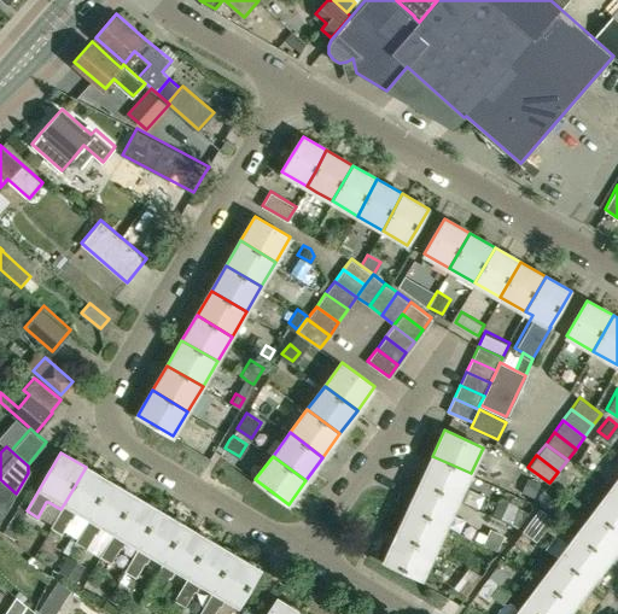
[(459,500),(471,473),(432,456),(420,483),(459,500)]
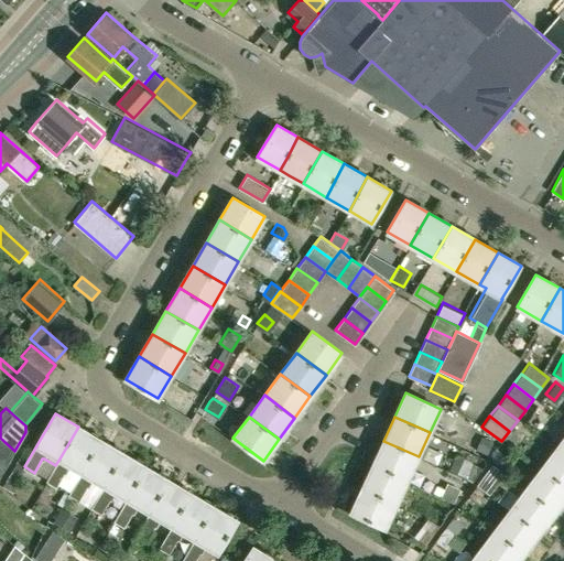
[(82,472),(101,440),(78,427),(60,459),(55,465),(46,479),(56,486),(65,472),(66,472),(71,465),(82,472)]
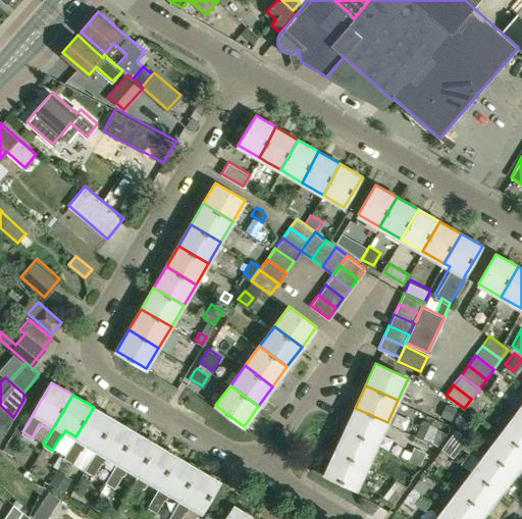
[(479,401),(473,397),(467,406),(473,410),(479,401)]
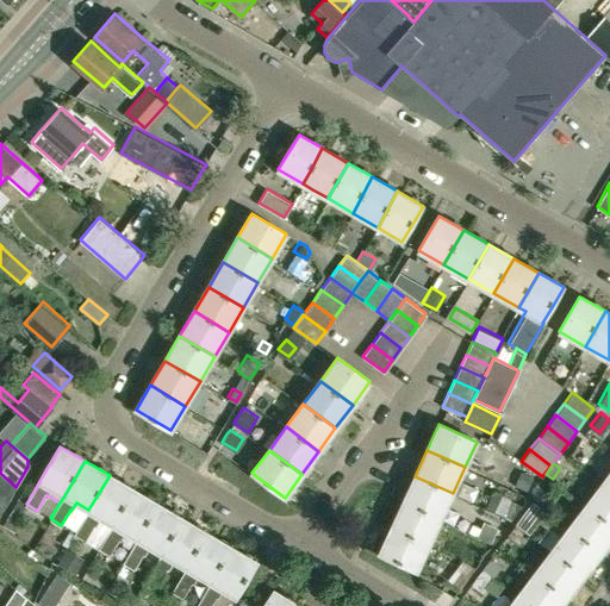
[(527,489),(534,475),(524,470),(521,469),(515,483),(521,486),(527,489)]
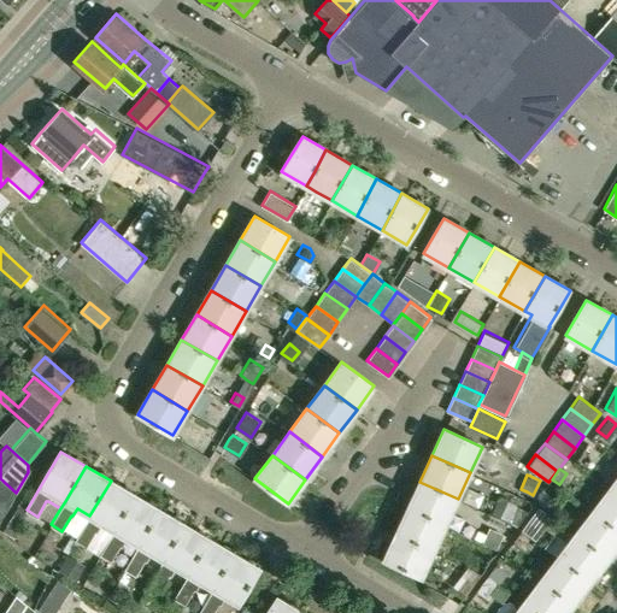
[(0,518),(16,493),(0,478),(0,518)]
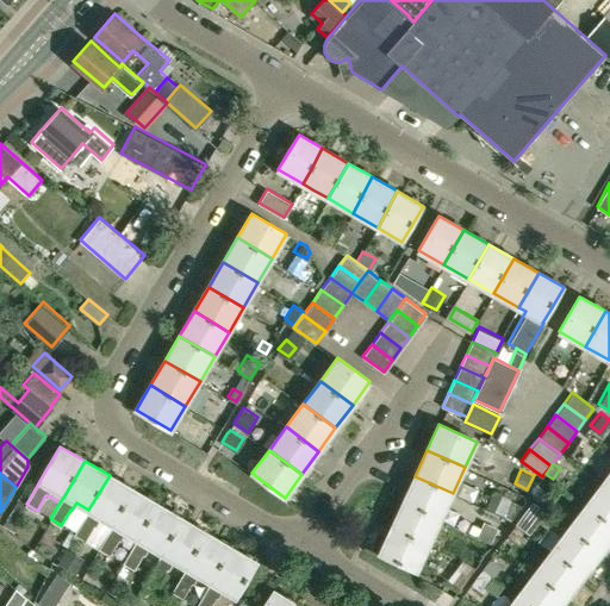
[(113,524),(134,489),(110,475),(88,510),(75,532),(86,539),(94,524),(97,524),(100,517),(113,524)]
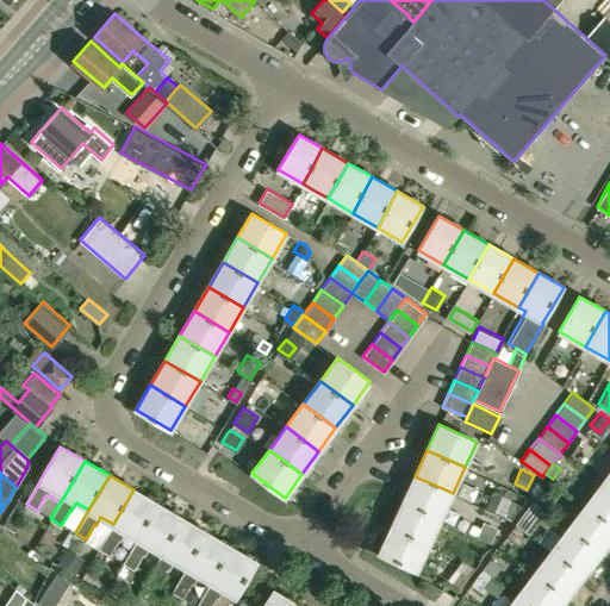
[(545,475),(530,493),(539,500),(553,482),(545,475)]
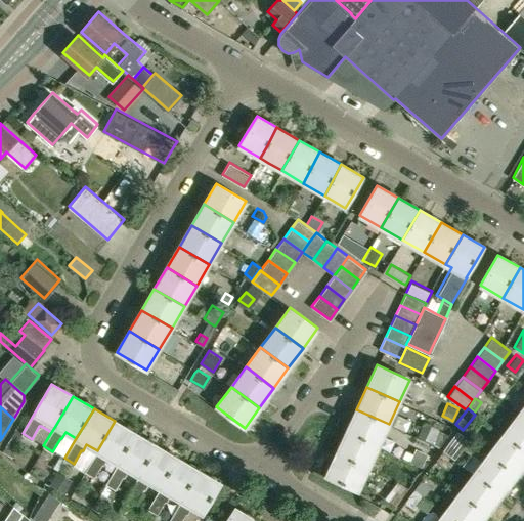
[(379,446),(389,424),(356,409),(346,431),(379,446)]
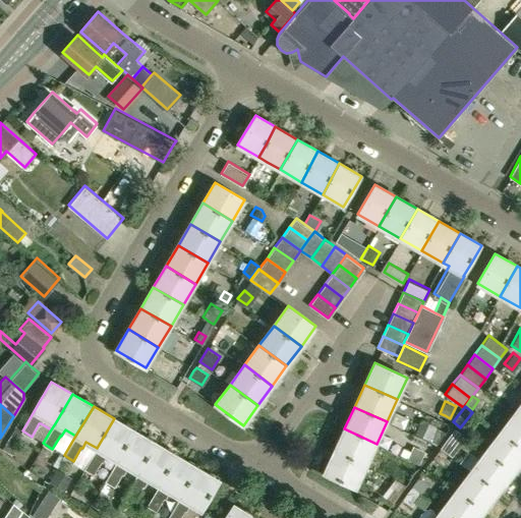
[(520,448),(520,417),(515,413),(501,433),(520,448)]
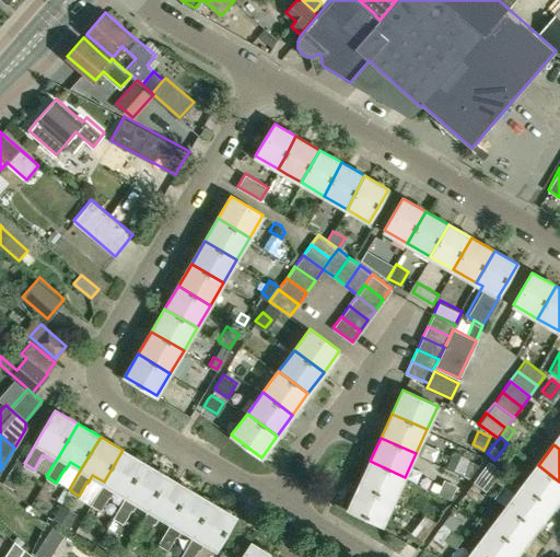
[(126,495),(146,463),(123,450),(104,482),(91,502),(101,509),(109,495),(111,496),(115,488),(126,495)]
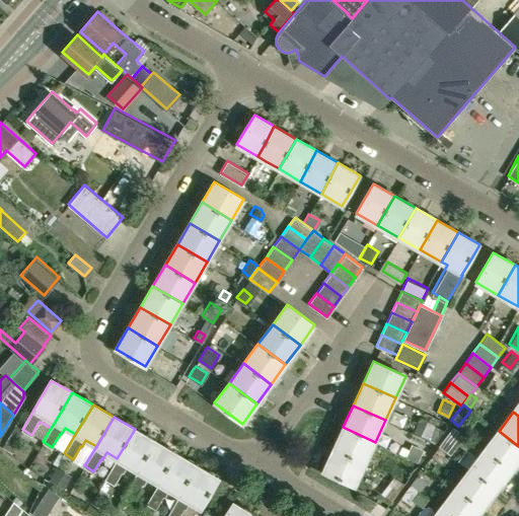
[(434,427),(435,424),(423,418),(416,432),(429,438),(434,427)]
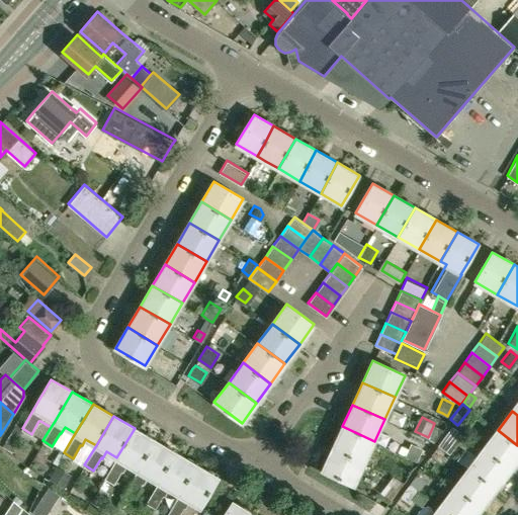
[(364,462),(374,441),(342,426),(332,448),(364,462)]
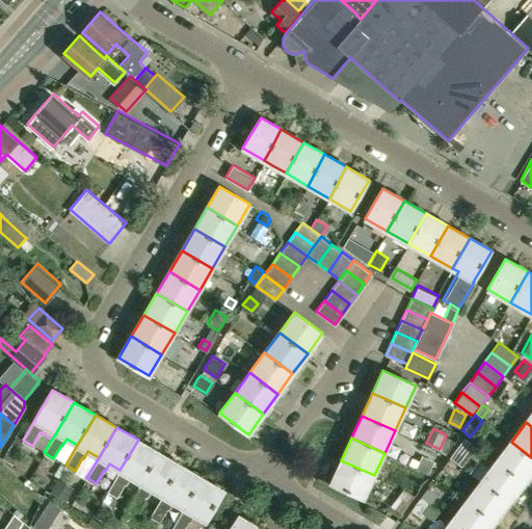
[(141,482),(160,452),(138,440),(120,470),(108,490),(117,496),(125,482),(126,483),(130,476),(141,482)]
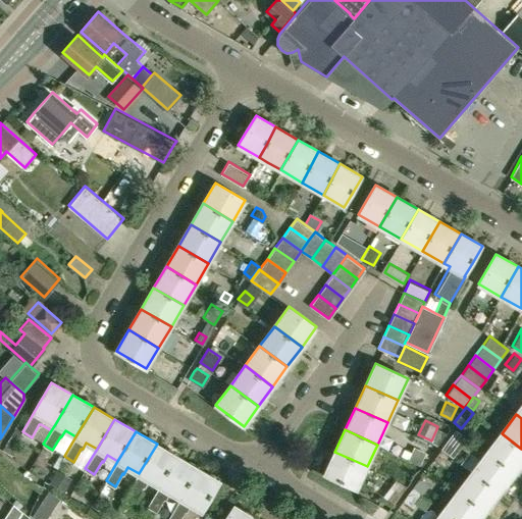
[(20,437),(11,432),(2,450),(11,455),(20,437)]
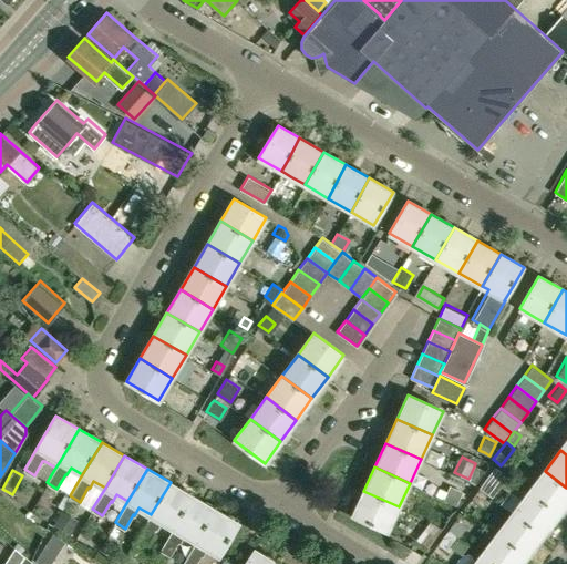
[(558,514),(566,503),(566,488),(545,471),(528,492),(558,514)]
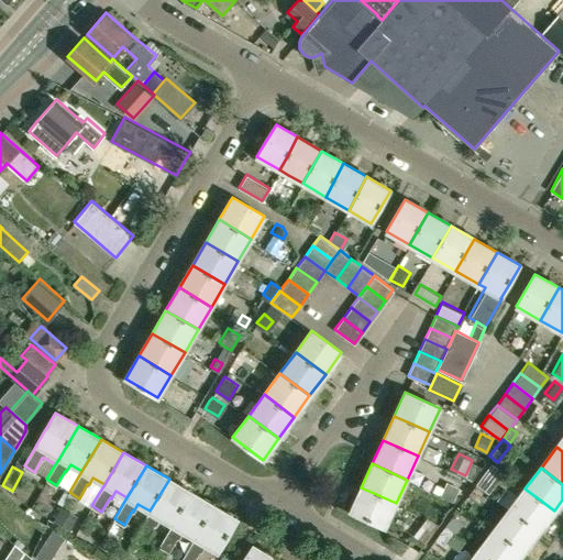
[(172,524),(191,493),(169,479),(150,511),(136,533),(146,538),(155,524),(156,525),(161,517),(172,524)]
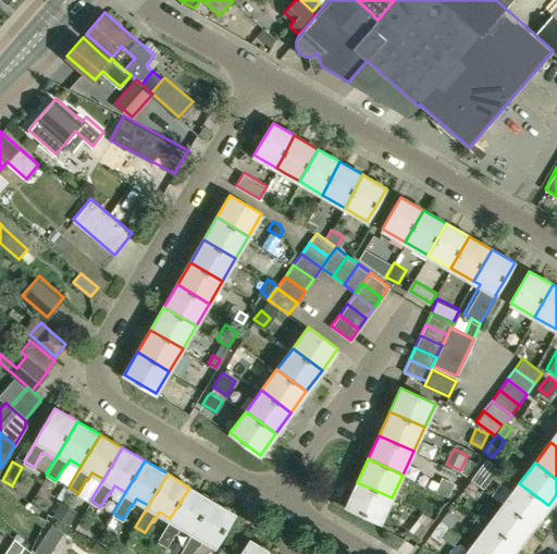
[(436,489),(449,494),(455,482),(442,477),(436,488),(436,489)]
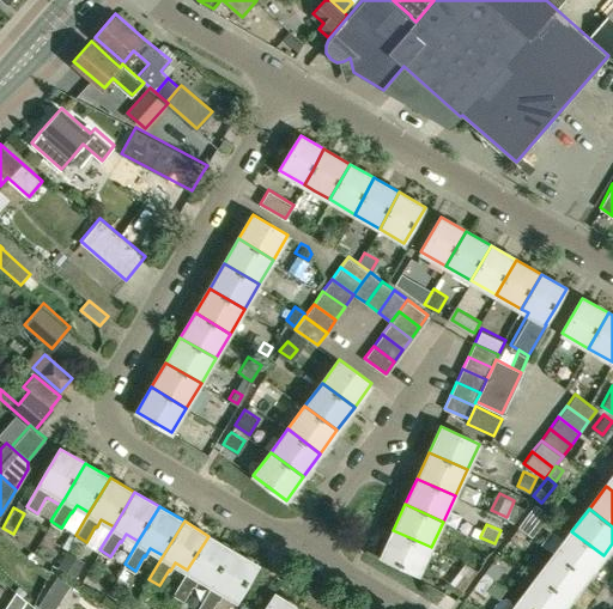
[(419,573),(431,547),(393,530),(381,556),(419,573)]
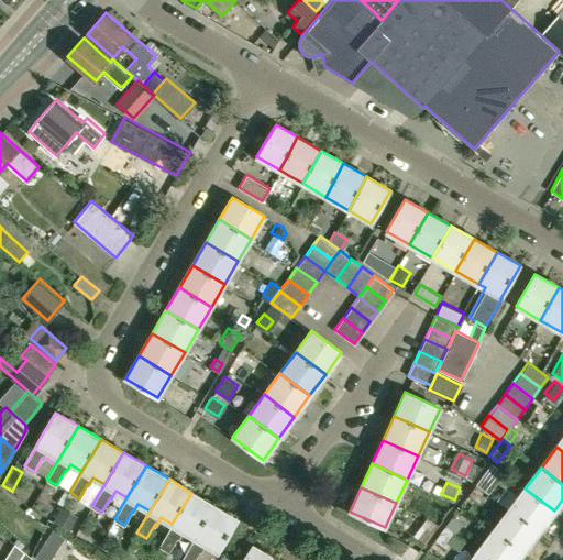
[(539,531),(554,511),(525,489),(509,509),(539,531)]
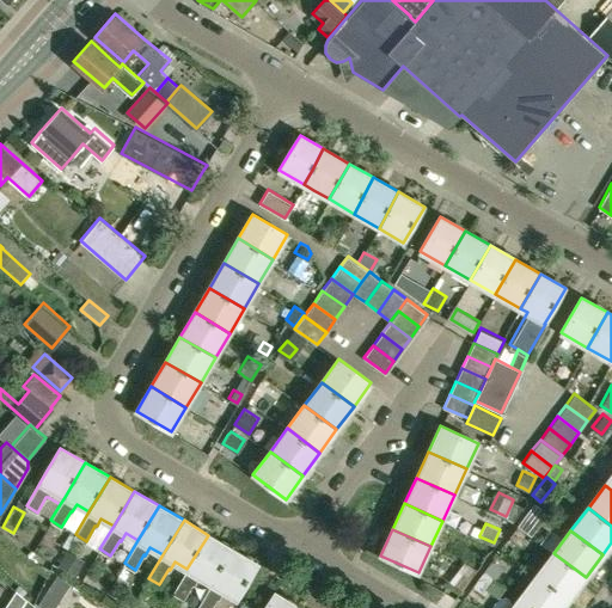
[(212,583),(233,550),(208,535),(187,569),(173,593),(184,599),(193,583),(194,584),(199,576),(212,583)]
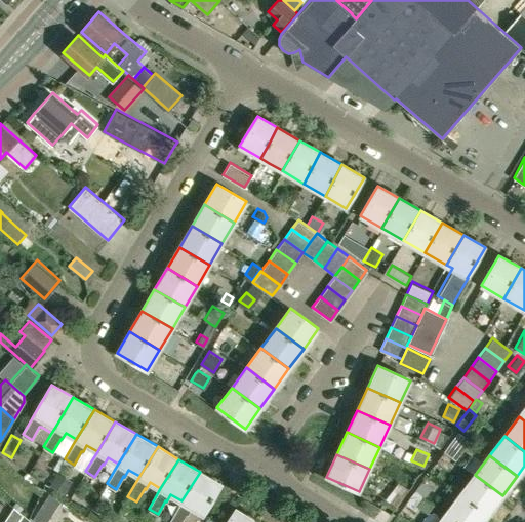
[(65,493),(73,480),(57,471),(52,478),(49,484),(65,493)]
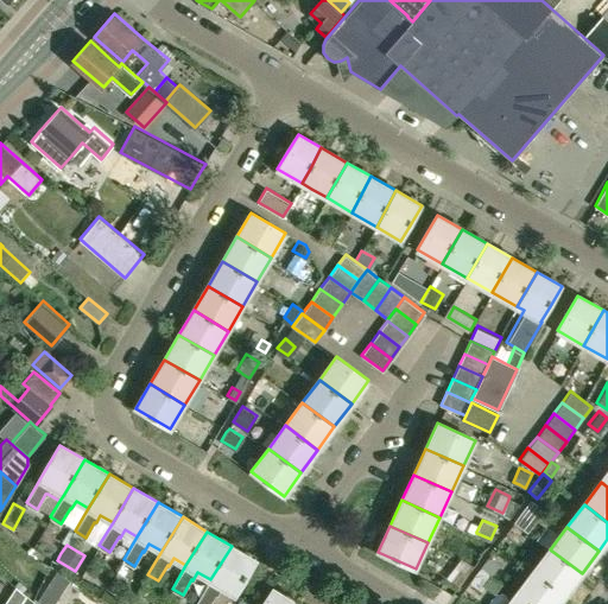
[(235,595),(244,580),(255,560),(232,546),(210,579),(196,603),(198,603),(209,603),(216,593),(217,595),(222,586),(235,595)]
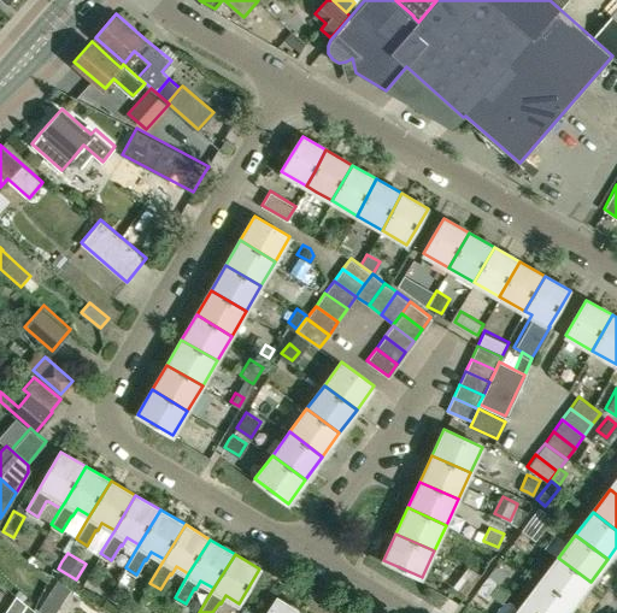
[(573,605),(591,582),(558,558),(540,581),(573,605)]
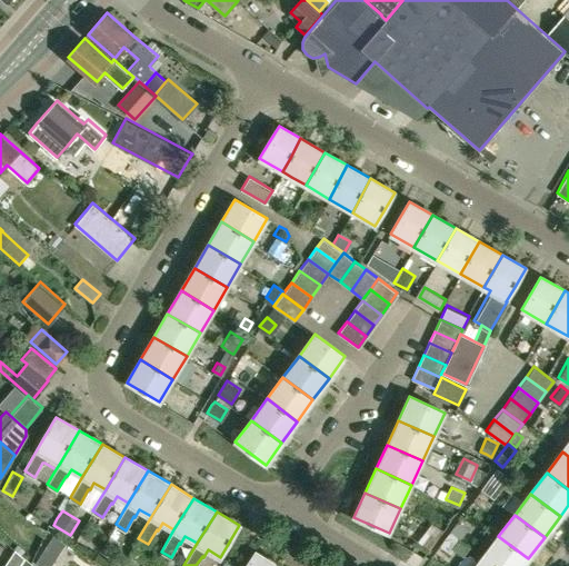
[(461,536),(469,525),(459,518),(451,528),(461,536)]
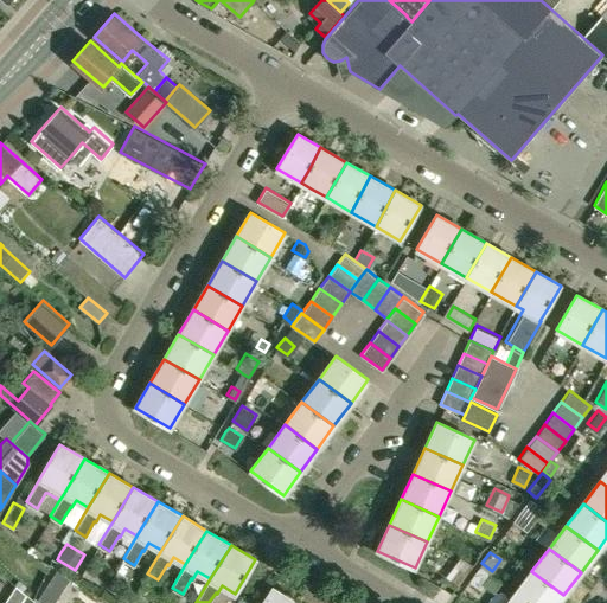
[(491,572),(480,564),(470,579),(479,588),(491,572)]
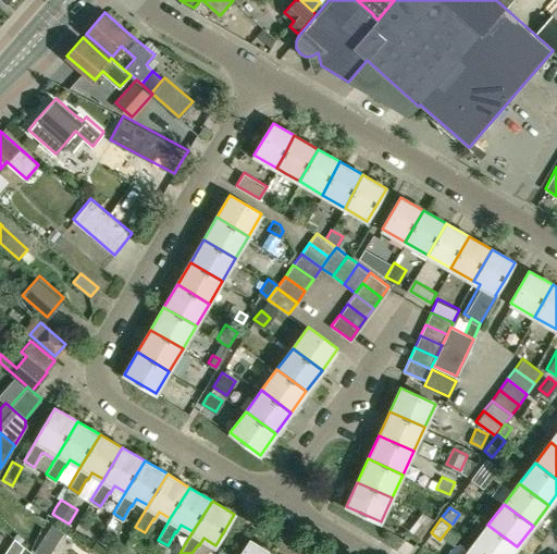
[(116,529),(107,524),(99,537),(109,542),(116,529)]
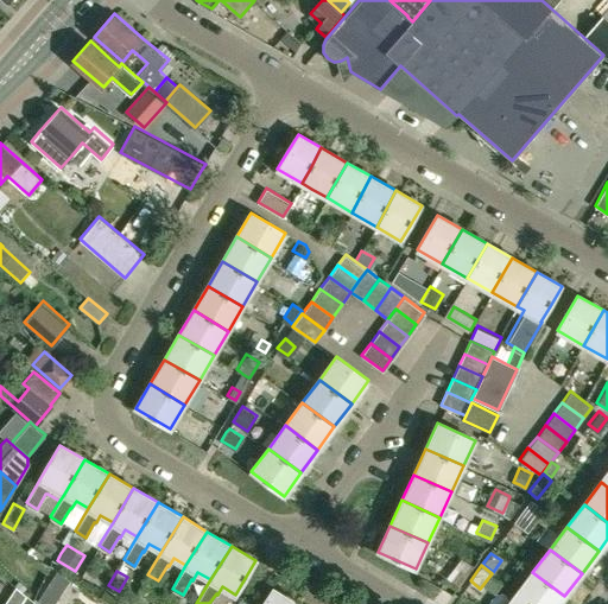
[(527,603),(558,603),(564,596),(532,572),(515,595),(527,603)]
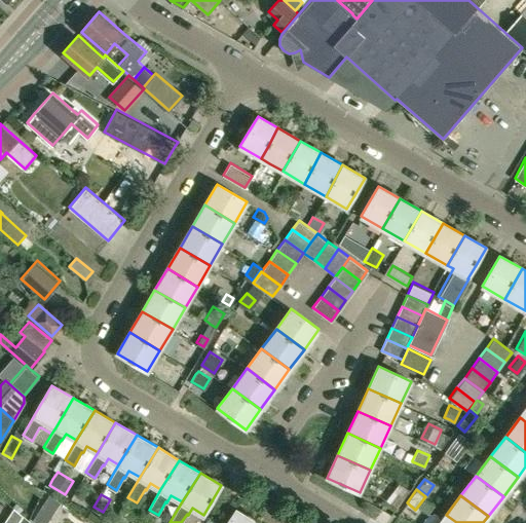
[(123,522),(132,511),(122,506),(115,518),(122,522),(123,522)]
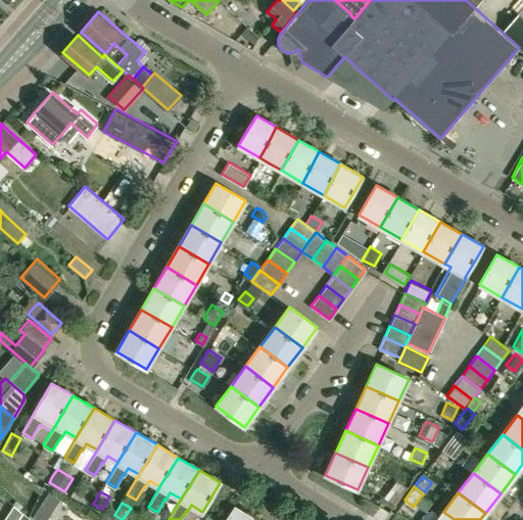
[(41,504),(33,516),(38,519),(47,519),(52,512),(41,504)]
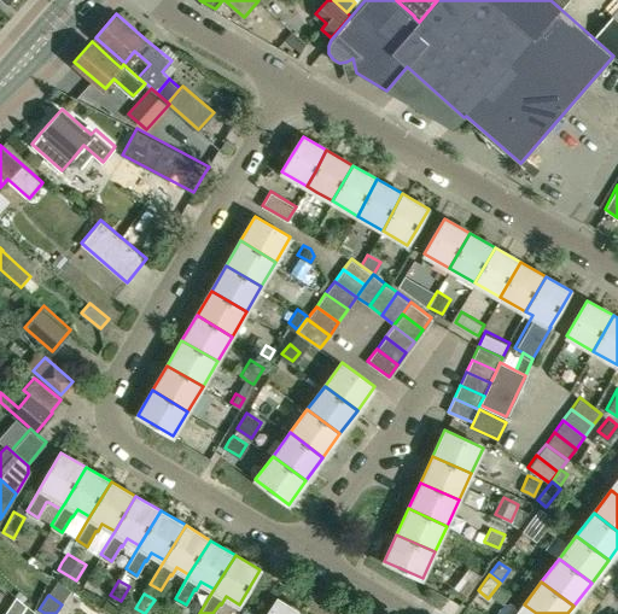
[(301,613),(302,613),(277,598),(267,613),(301,613)]
